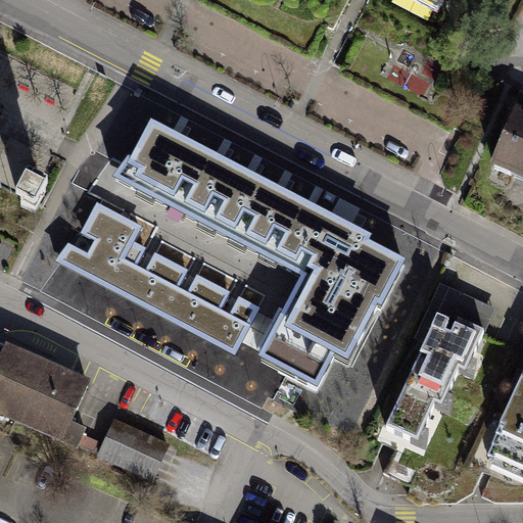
[(412,0),(442,15),(449,0),(412,0)]
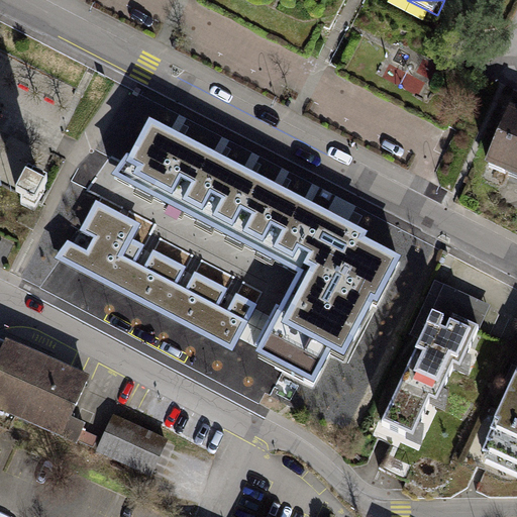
[(516,110),(513,109),(488,167),(516,179),(516,110)]
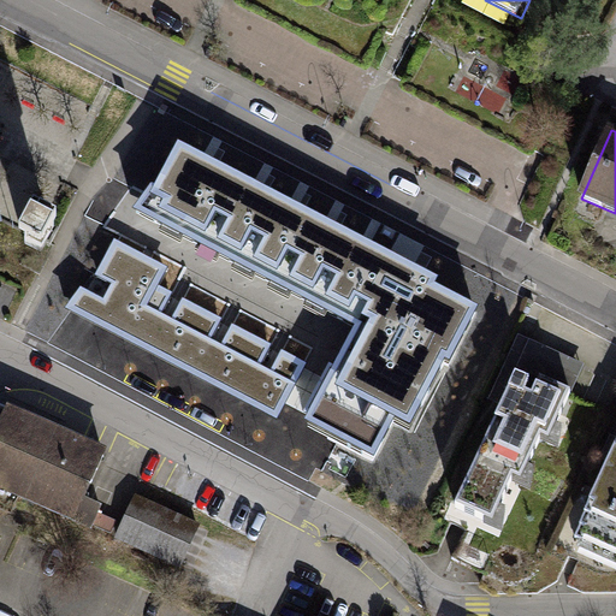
[(440,274),(178,138),(155,183),(152,182),(134,208),(356,324),(307,419),(374,454),(395,413),(410,421),(444,357),(450,361),(480,304),(437,282),(440,274)]
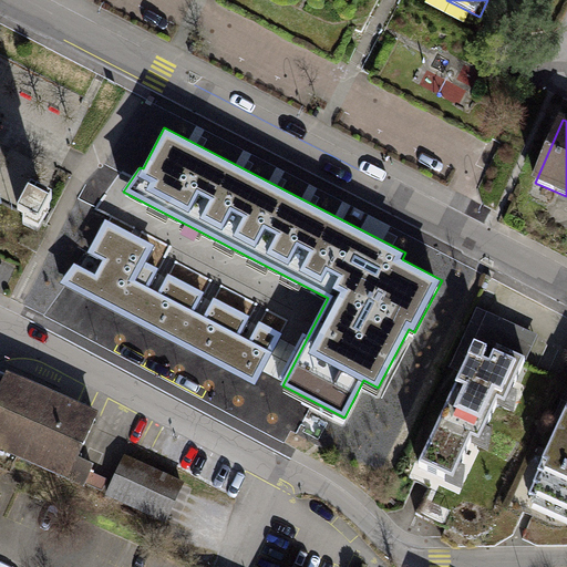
[(53,206),(32,195),(19,220),(40,232),(53,206)]
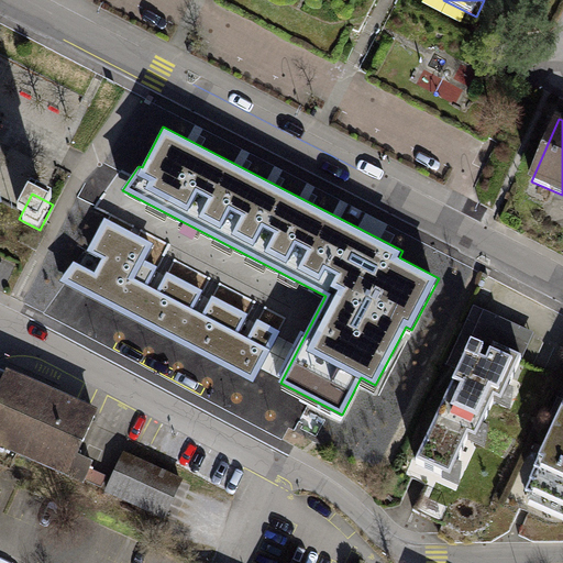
[(152,244),(106,220),(89,251),(105,258),(96,274),(74,263),(61,280),(253,382),(279,330),(257,319),(247,338),(240,333),(250,315),(212,295),(202,315),(194,310),(203,291),(167,272),(157,290),(148,285),(158,267),(144,260),(152,244)]
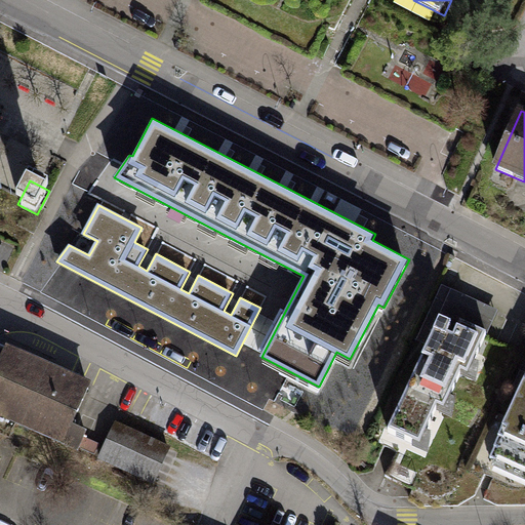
[(487,339),(440,319),(385,445),(431,466),(487,339)]
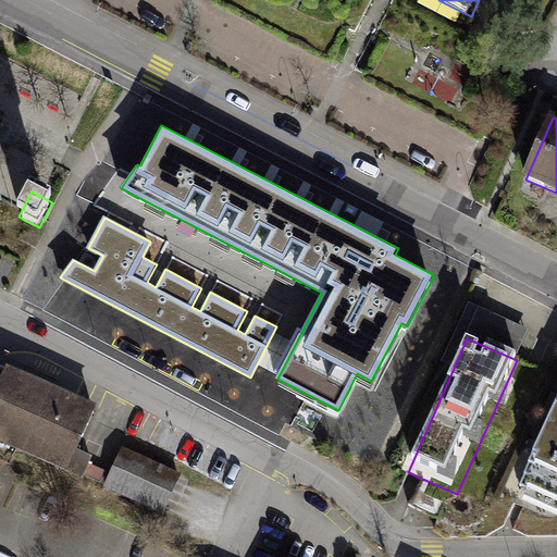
[(99,407),(7,367),(0,382),(0,445),(84,482),(93,461),(77,455),(99,407)]
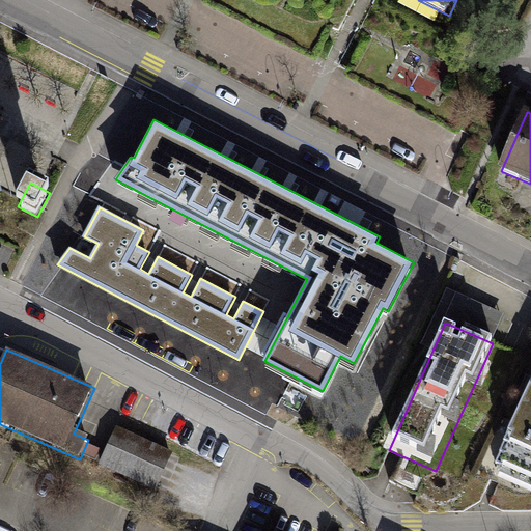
[(530,386),(501,450),(530,464),(530,386)]
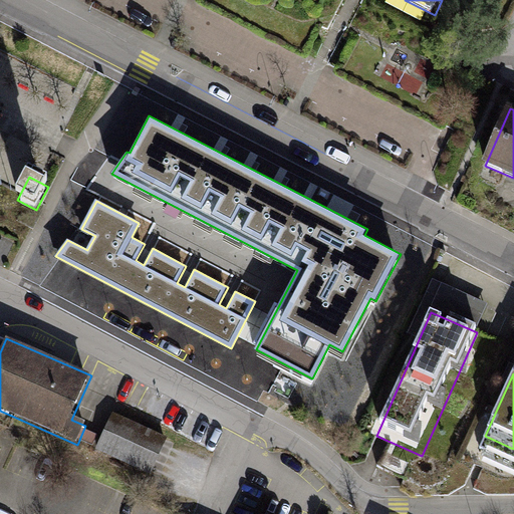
[(166,446),(108,419),(94,451),(151,477),(166,446)]
